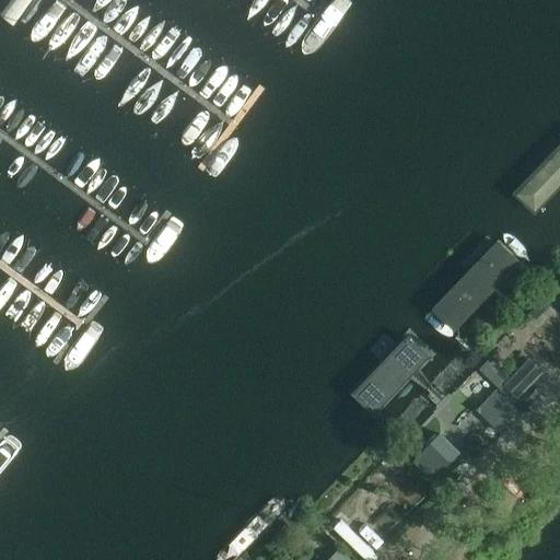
[(537,221),(559,195),(559,143),(512,198),(537,221)]
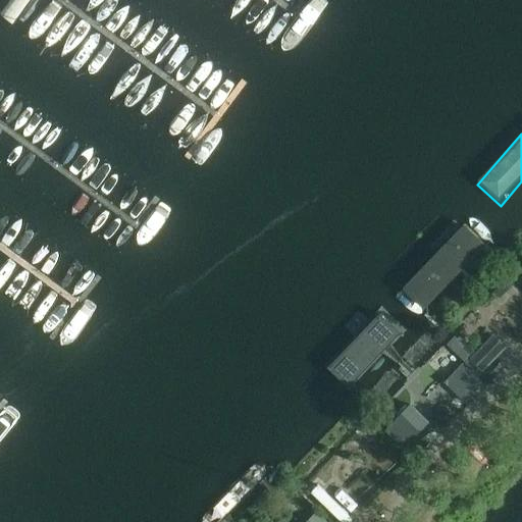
[(485,247),(464,226),(403,292),(424,311),(485,247)]
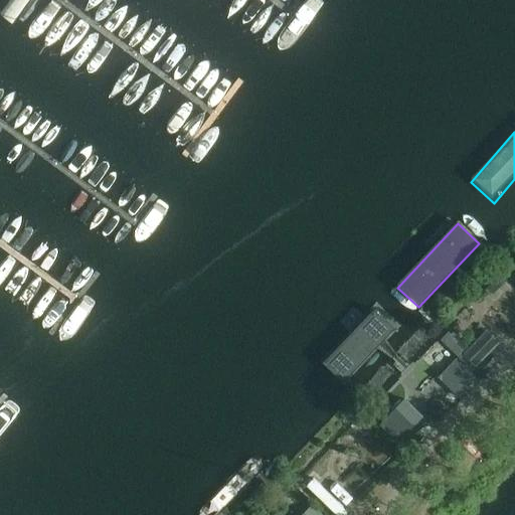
[(363,366),(396,333),(376,313),(343,346),(363,366)]
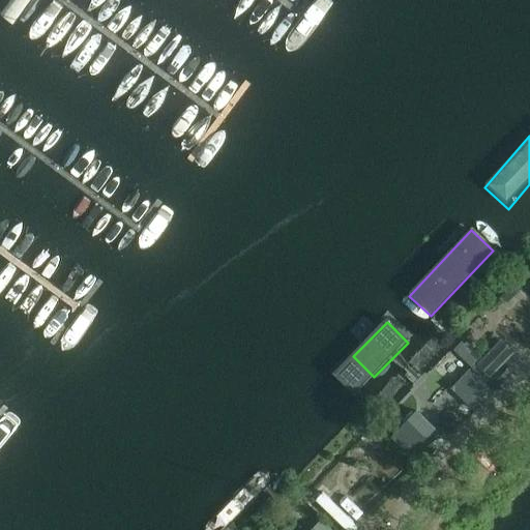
[(501,340),(486,356),(488,357),(496,365),(499,367),(514,353),(501,340)]
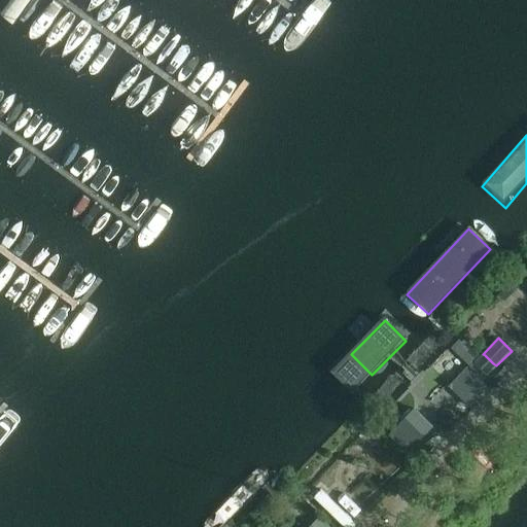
[(457,339),(449,347),(471,369),(475,364),(472,363),(478,358),(457,339)]
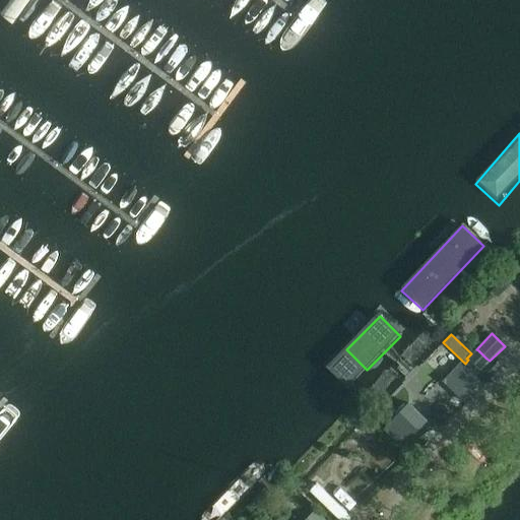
[(460,363),(449,374),(470,392),(480,382),(460,363)]
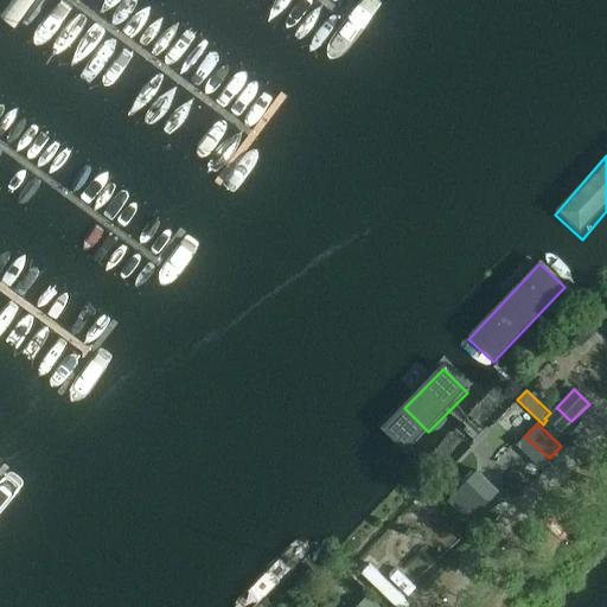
[(480,474),(460,494),(478,511),(498,492),(480,474)]
